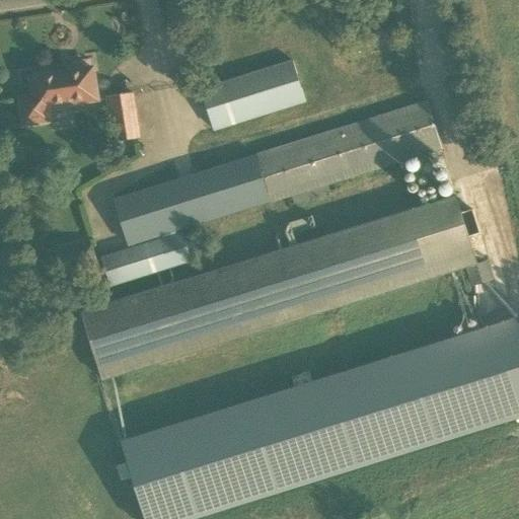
[(214,132),(306,103),(293,61),(201,89),(214,132)]
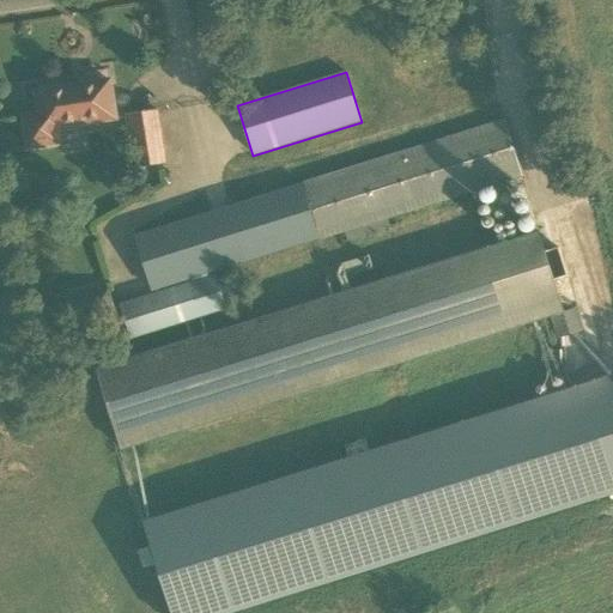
[(26,151),(64,145),(61,126),(116,117),(113,80),(36,92),(40,110),(20,113),(26,151)]
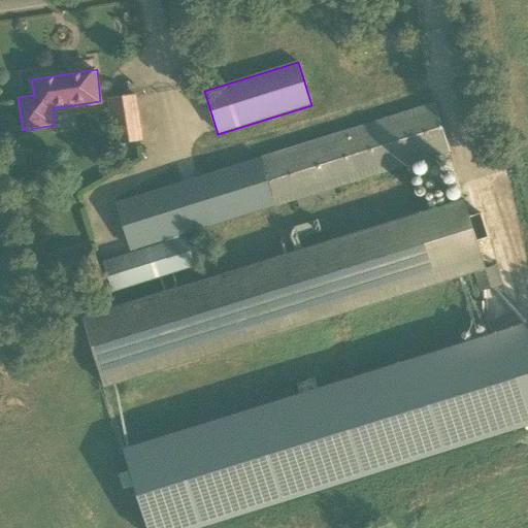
[(117,145),(143,141),(136,96),(110,100),(117,145)]
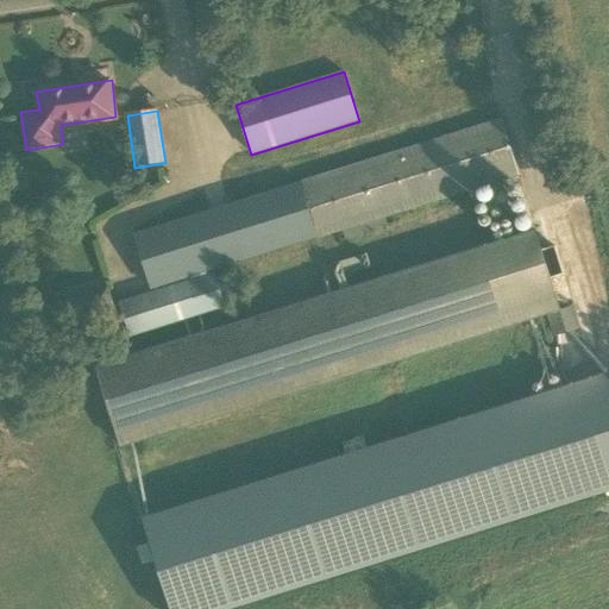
[(151,292),(224,269),(520,176),(501,119),(133,233),(151,292)]
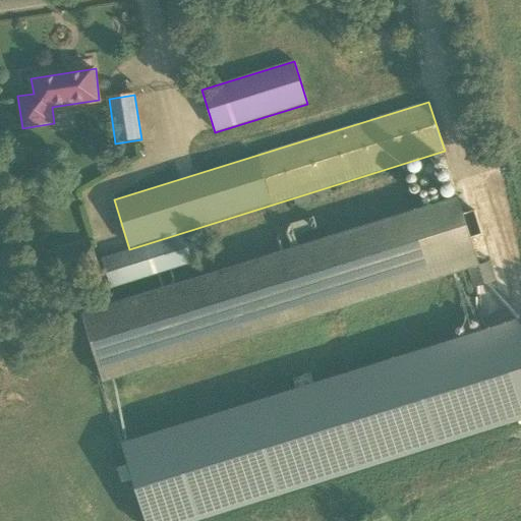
[(103,384),(480,266),(459,196),(81,314),(103,384)]
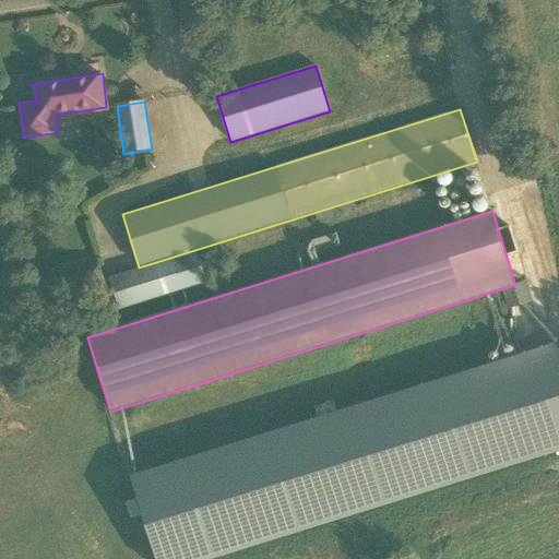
[(118,311),(207,284),(198,251),(109,280),(118,311)]
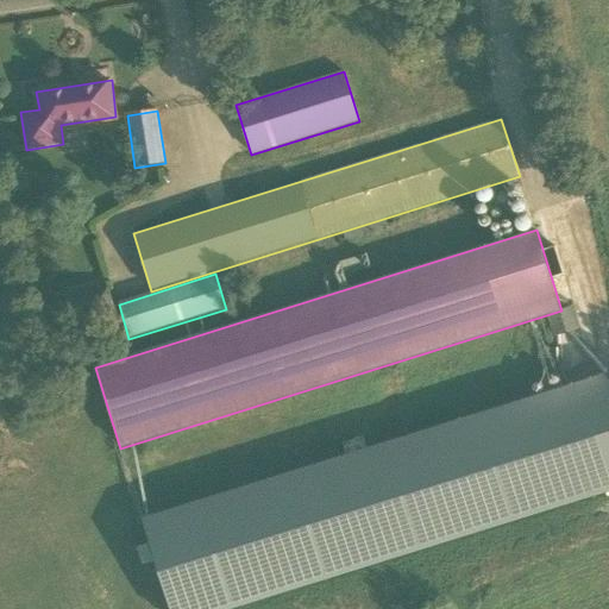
[(608,375),(146,519),(174,608),(228,608),(608,490),(608,375)]
